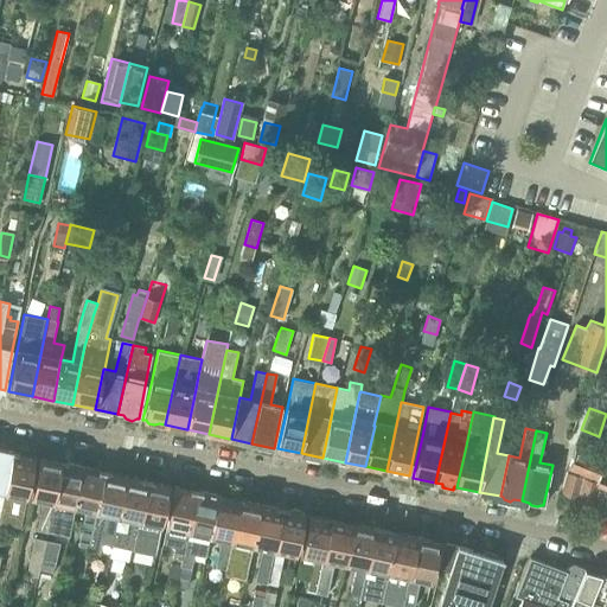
[(0,512),(12,454),(0,451),(0,512)]
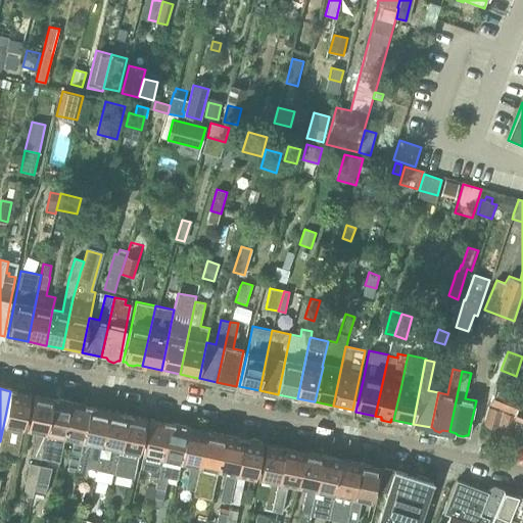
[(514,415),(518,417),(522,418),(522,398),(495,388),(489,403),(514,414),(514,415)]
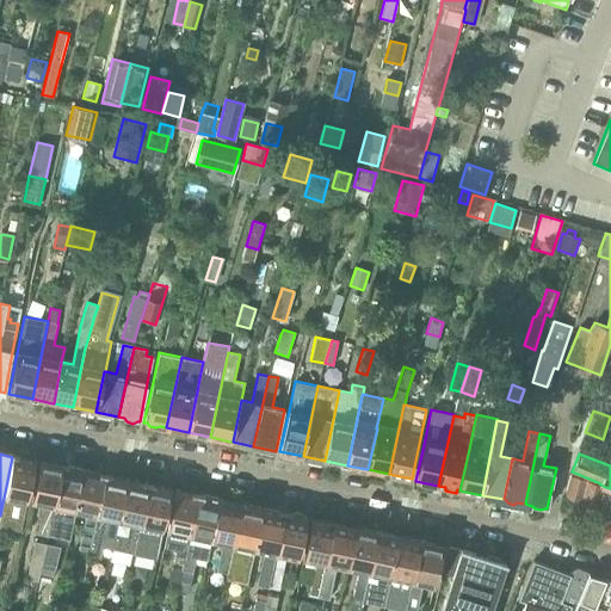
[(12,457),(0,516),(0,525),(22,529),(28,500),(36,462),(12,457)]
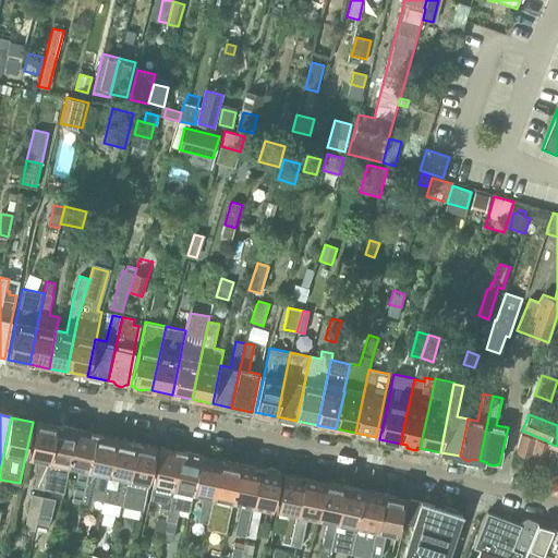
[(35,488),(44,490),(57,426),(36,422),(27,463),(33,464),(34,461),(40,462),(35,488)]
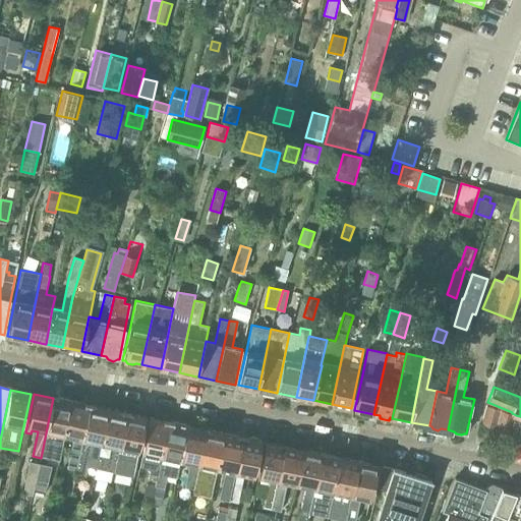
[(53,398),(41,458),(59,461),(63,441),(71,402),(53,398)]
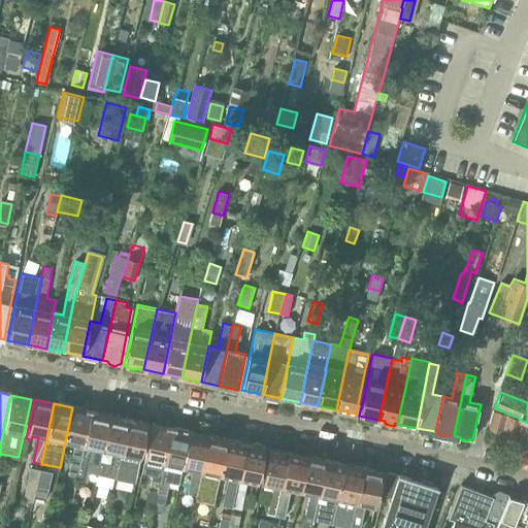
[(69,475),(76,476),(91,411),(72,407),(64,447),(69,448),(70,444),(75,446),(69,475)]
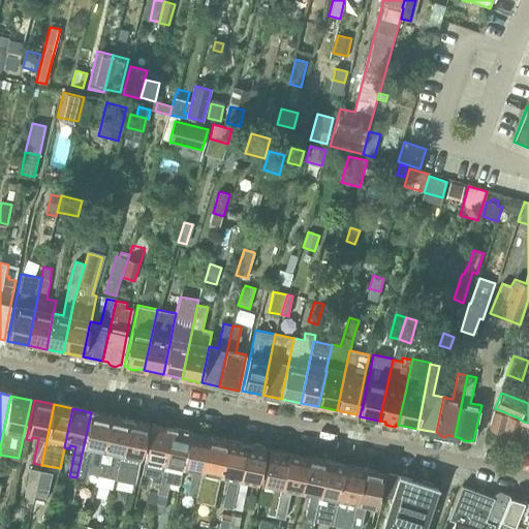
[(518,438),(524,422),(520,419),(508,416),(508,415),(494,411),(489,430),(517,438),(518,438)]
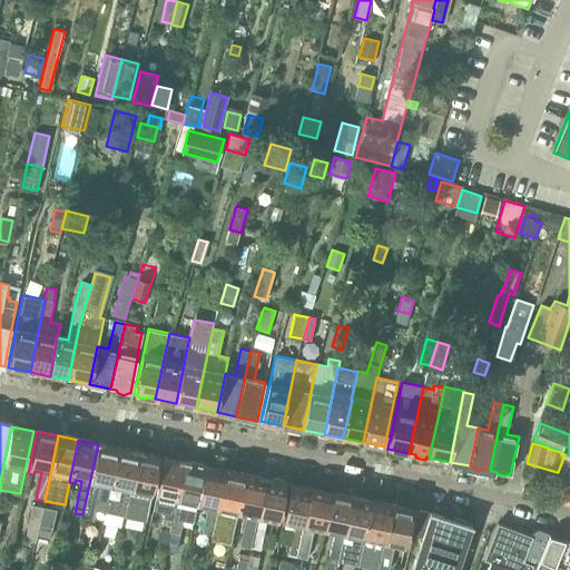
[(97,501),(107,503),(109,491),(118,449),(98,444),(82,514),(82,517),(94,520),(97,501)]
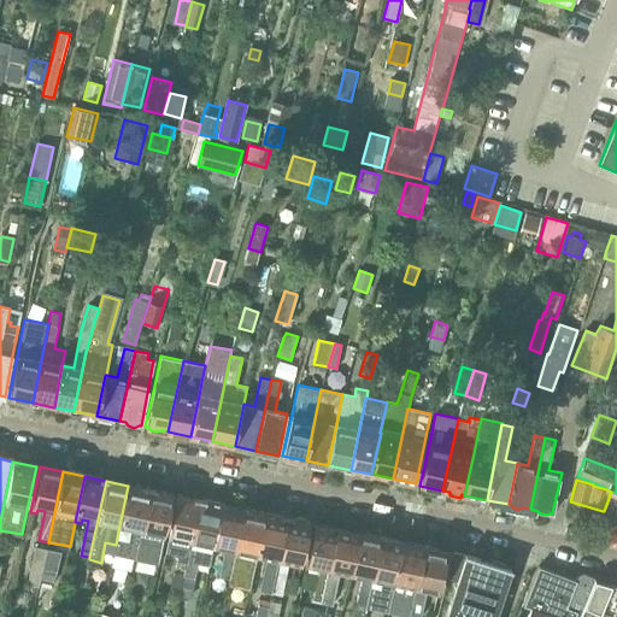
[(113,554),(136,560),(151,489),(128,486),(118,532),(116,545),(113,554)]
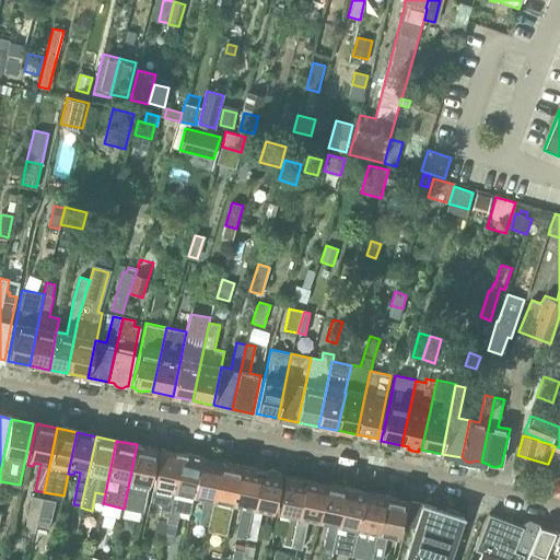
[(158,448),(137,444),(124,509),(143,512),(148,491),(149,491),(158,448)]
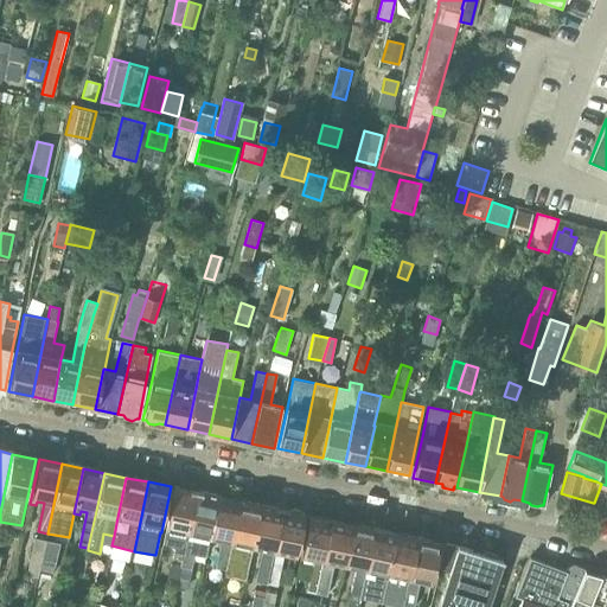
[(606,485),(601,484),(594,503),(593,503),(592,506),(593,506),(606,512),(606,485)]
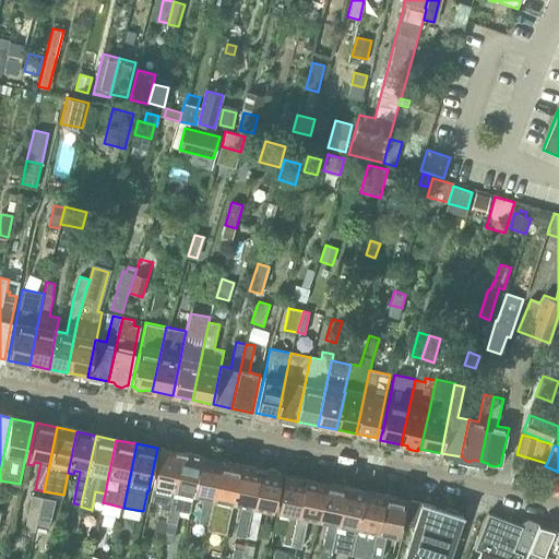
[(158,514),(167,516),(181,453),(162,449),(153,491),(157,491),(158,488),(164,489),(158,514)]
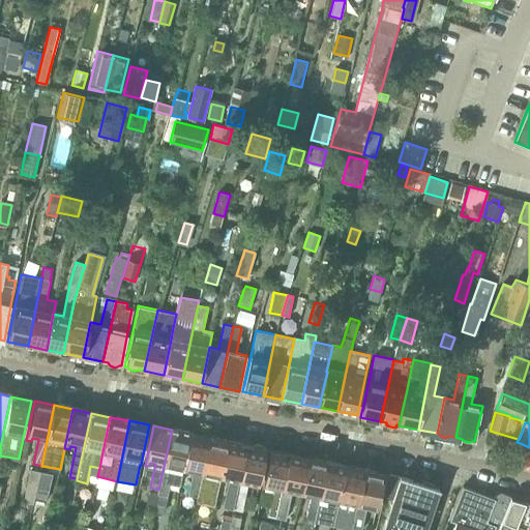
[(180,483),(182,473),(190,434),(172,430),(158,490),(157,495),(154,511),(155,511),(155,512),(164,513),(170,481),(180,483)]
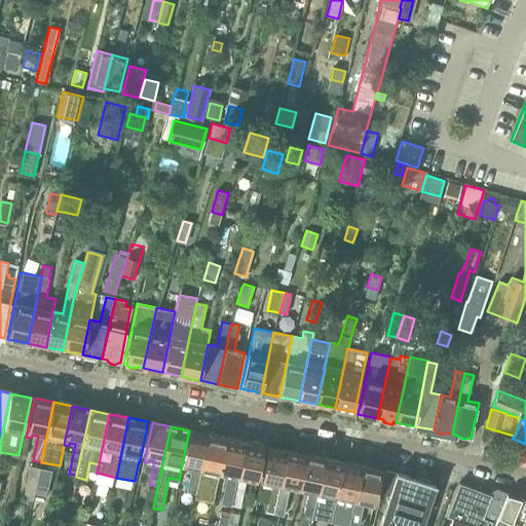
[(188,493),(195,494),(208,435),(189,430),(181,470),(187,471),(187,467),(193,468),(188,493)]
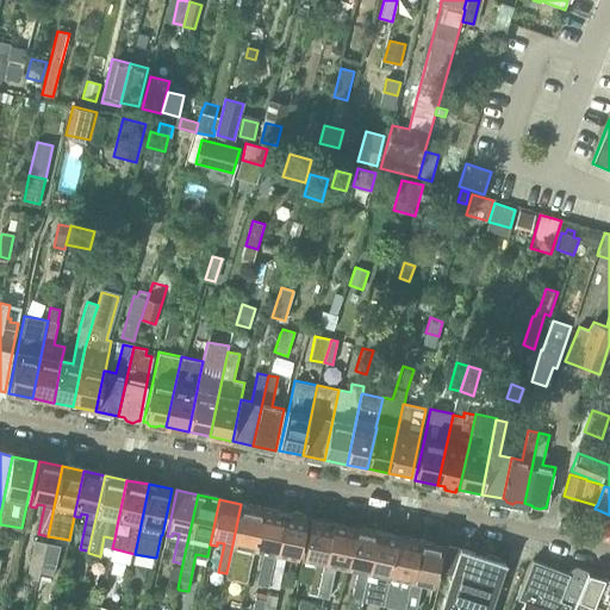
[(262,508),(241,504),(226,573),(225,578),(247,583),(253,554),(262,508)]
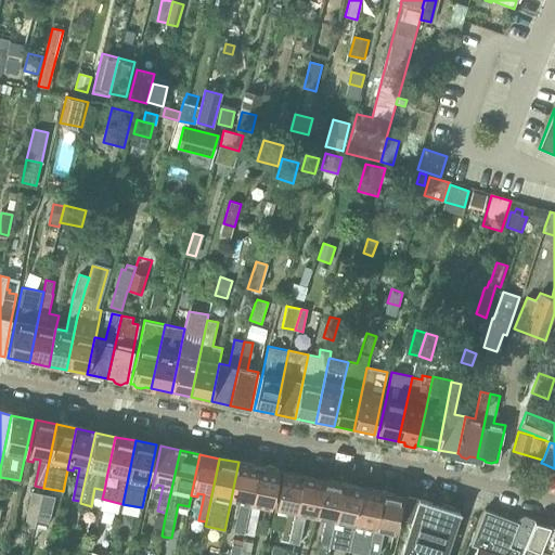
[(258,466),(239,462),(230,504),(236,505),(236,501),(242,502),(235,531),(244,532),(258,466)]
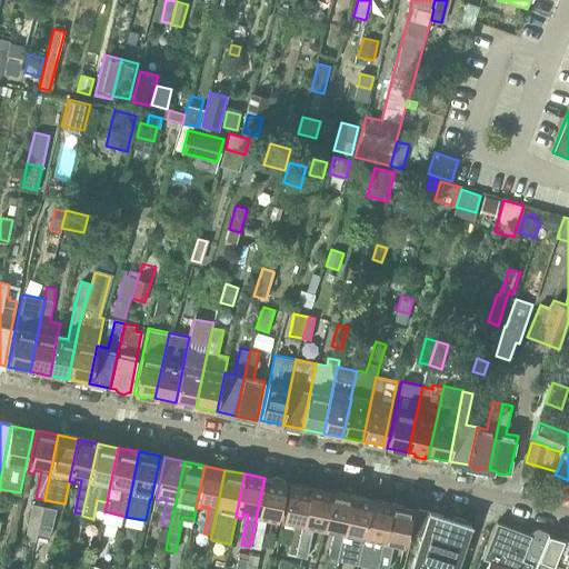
[(265,478),(250,546),(250,547),(260,549),(267,519),(272,520),(271,523),(277,526),(286,482),(265,478)]
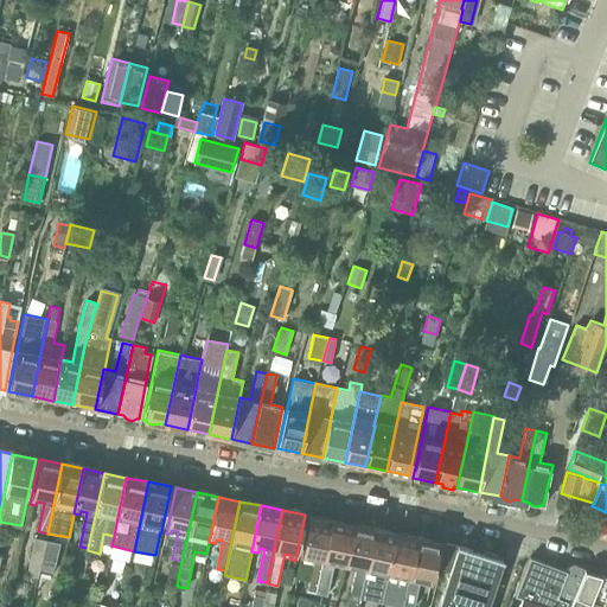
[(317,593),(331,521),(310,516),(301,561),(306,562),(307,558),(313,560),(306,593),(315,595),(317,593)]
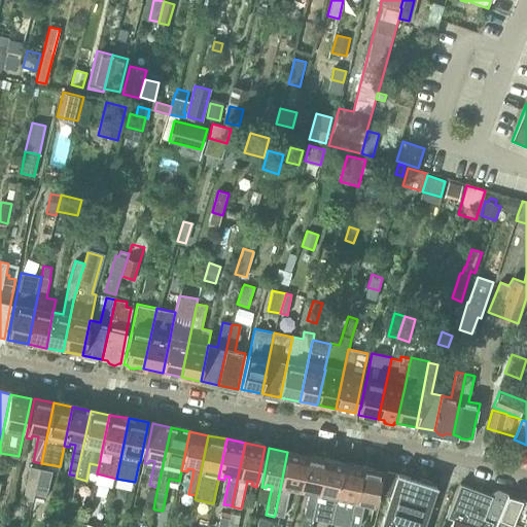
[(275,515),(274,517),(283,519),(289,490),(294,491),(293,494),(299,495),(306,455),(287,452),(275,515)]
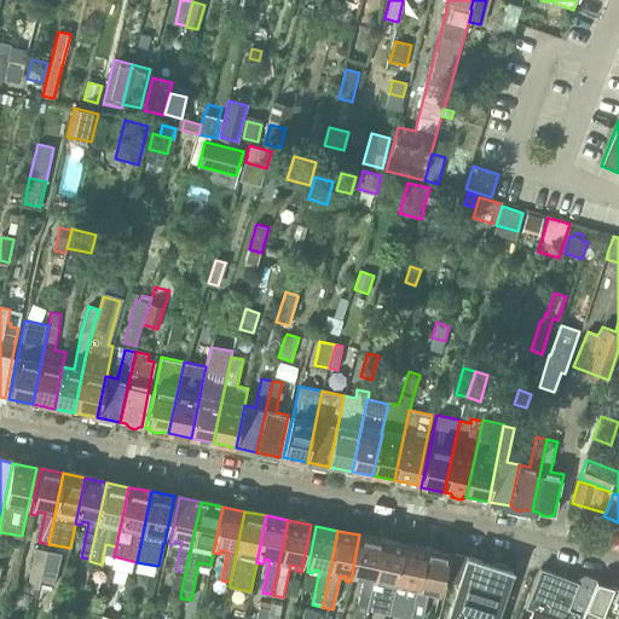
[(364,609),(380,539),(359,534),(351,582),(357,583),(357,578),(363,579),(358,606),(353,618),(362,618),(365,609),(364,609)]
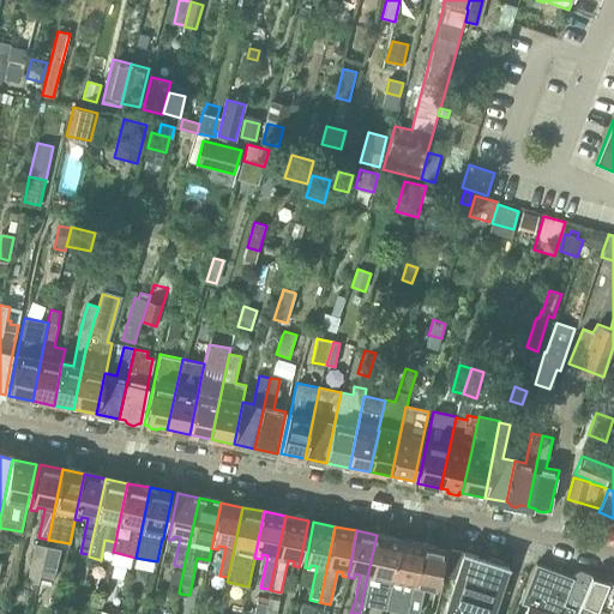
[(385,609),(399,540),(377,535),(361,605),(362,605),(385,609)]
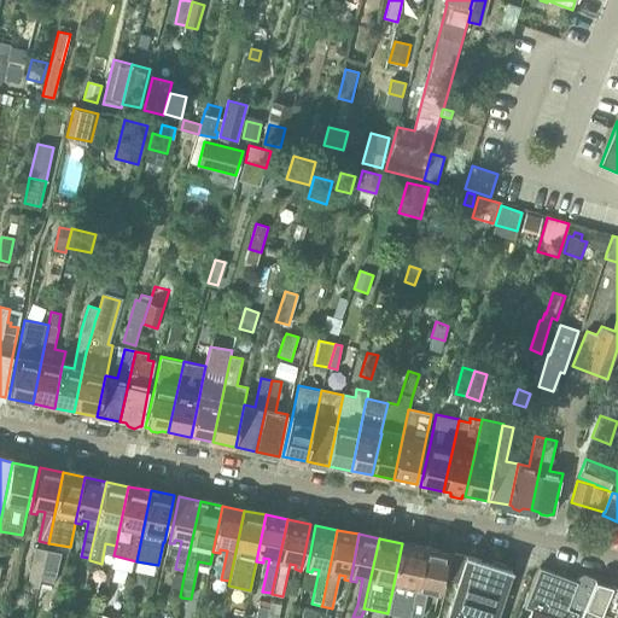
[(410,614),(425,548),(403,543),(402,543),(388,613),(409,617),(410,614)]
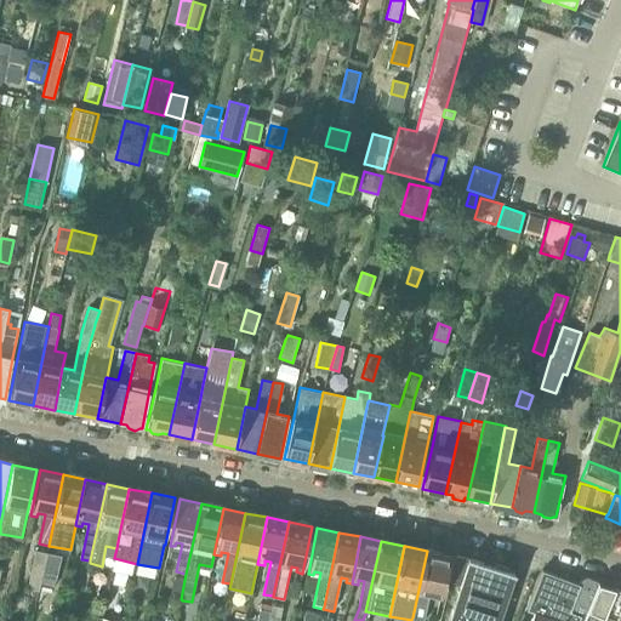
[(47,552),(35,550),(27,588),(39,591),(47,552)]
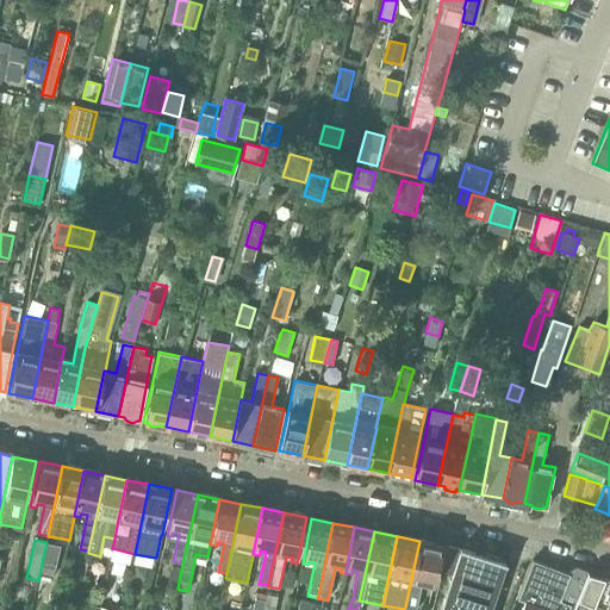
[(405,607),(404,609),(417,609),(423,584),(429,585),(428,591),(434,592),(443,546),(419,541),(405,607)]
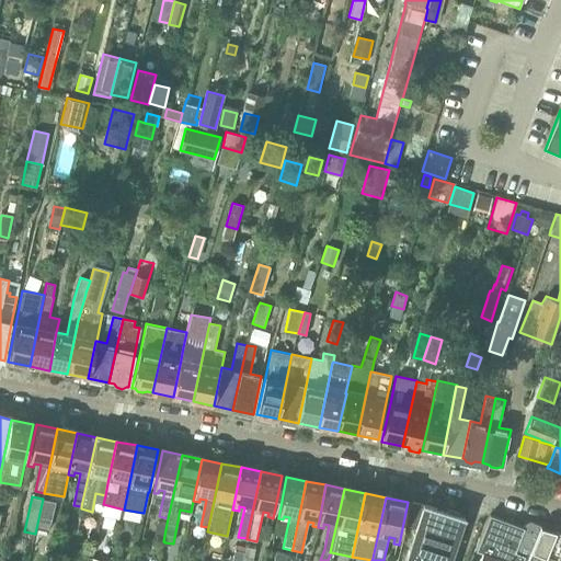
[(41,527),(56,530),(61,502),(47,500),(41,527)]
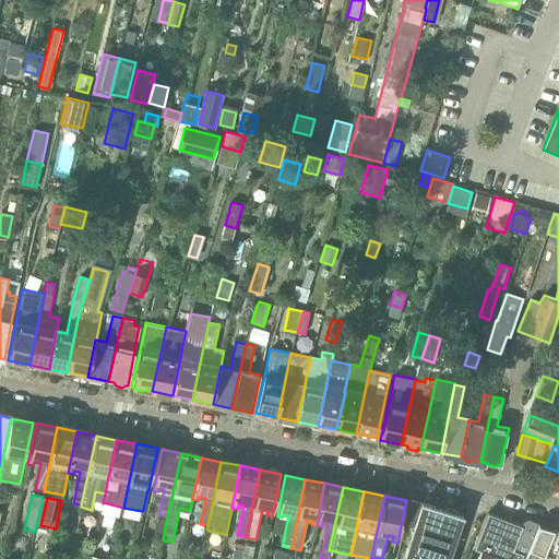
[(404,523),(414,525),(403,558),(449,558),(464,515),(459,514),(456,511),(449,508),(445,510),(423,502),(421,502),(409,499),(404,523)]
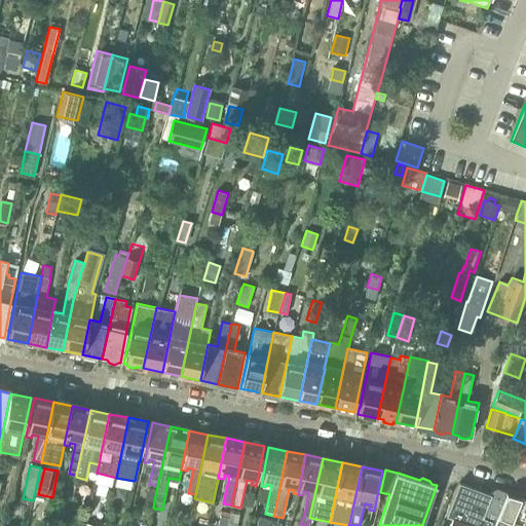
[(495,522),(506,495),(506,494),(508,492),(495,488),(490,494),(459,482),(446,517),(452,519),(475,525),(489,525),(492,521),(495,522)]
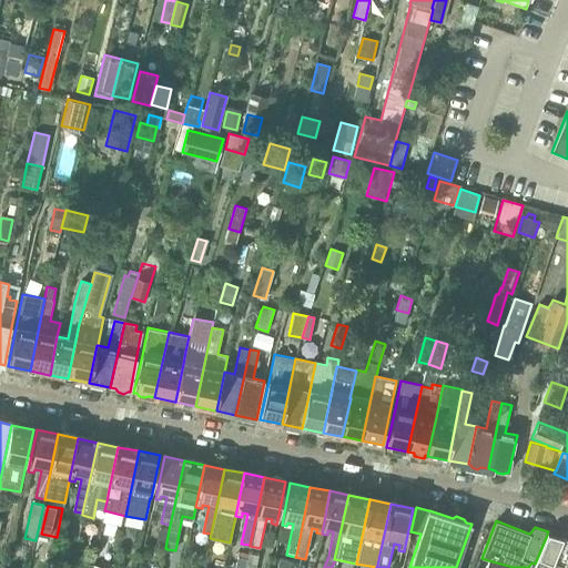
[(155,546),(165,548),(169,530),(159,528),(155,546)]
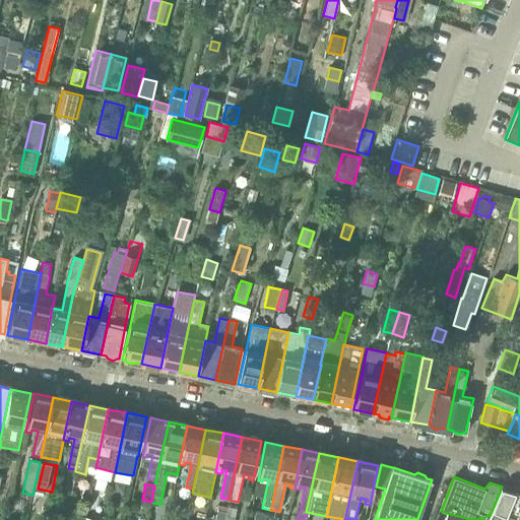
[(519,519),(519,494),(501,489),(501,490),(490,516),(488,519),(519,519)]
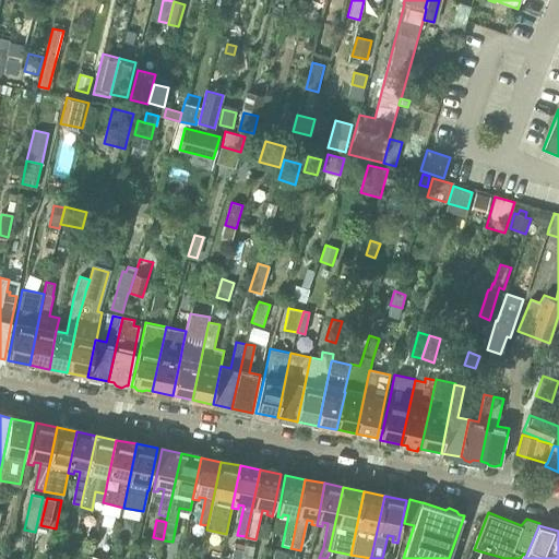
[(240,558),(245,544),(235,543),(230,558),(240,558)]
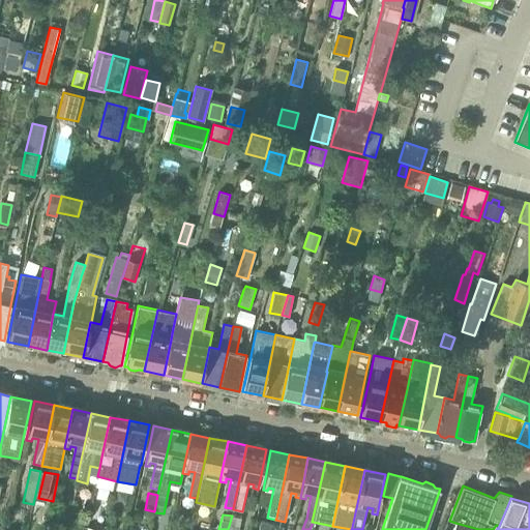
[(238,529),(241,518),(232,516),(228,529),(238,529)]
